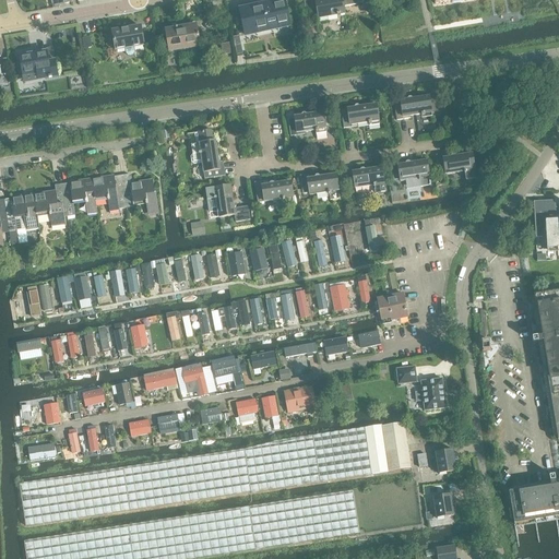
[(289,25),(284,0),(282,0),(239,9),(245,35),(289,25)]
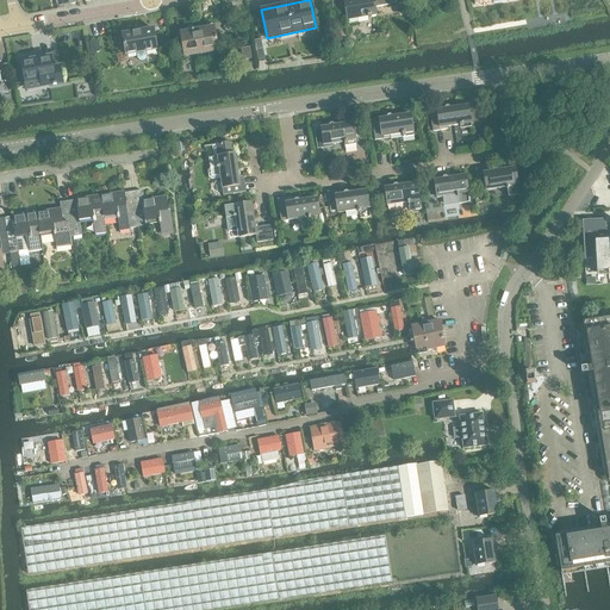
[(352,0),(348,1),(347,0),(331,0),(334,11),(340,10),(340,11),(346,10),(348,20),(375,16),(374,6),(372,0),(352,0)]
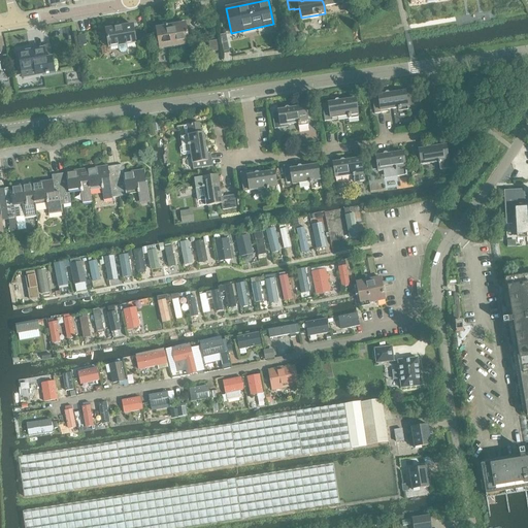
[(345,0),(345,2),(348,11),(356,10),(354,0),(345,0)]
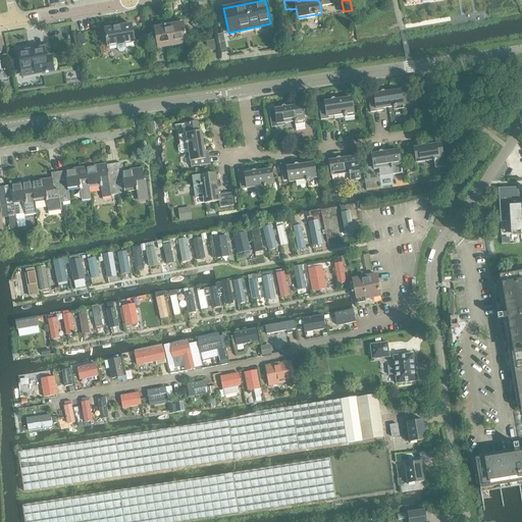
[(169,43),(186,41),(184,23),(155,29),(158,48),(169,46),(169,43)]
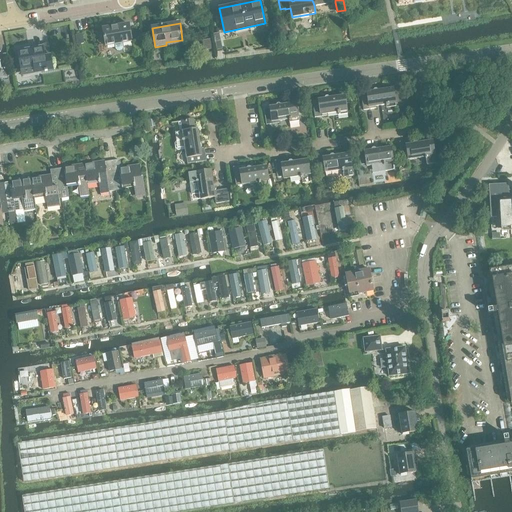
[(129,24),(103,28),(106,47),(115,45),(115,49),(117,51),(120,51),(122,50),(123,47),(123,44),(132,42),(129,24)]
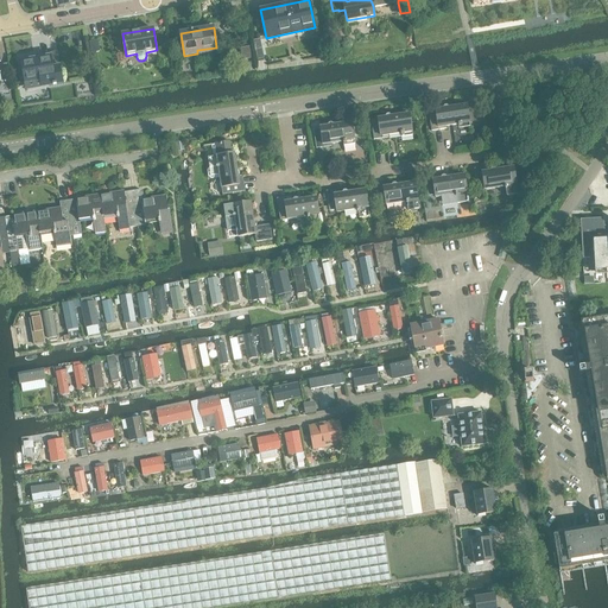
[(92,55),(100,54),(97,42),(89,44),(92,55)]
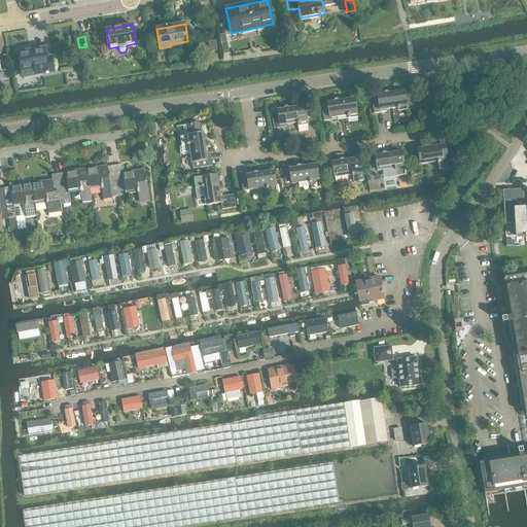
[(219,49),(218,41),(211,42),(213,51),(219,49)]
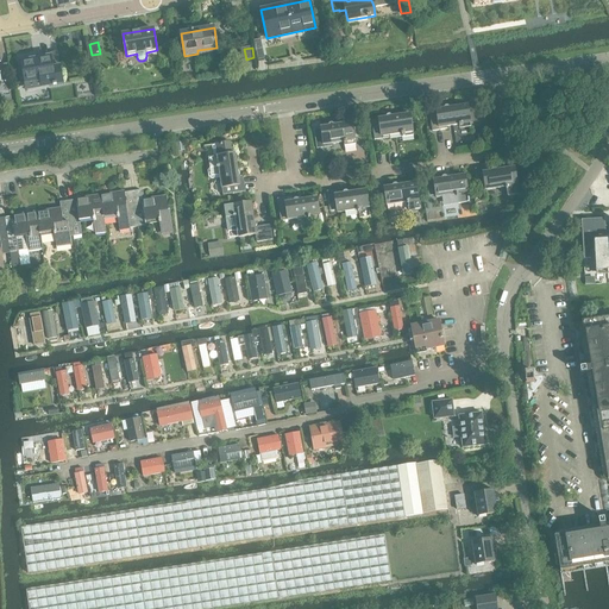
[(54,68),(51,57),(22,62),(25,83),(41,80),(42,87),(63,83),(61,67),(54,68)]
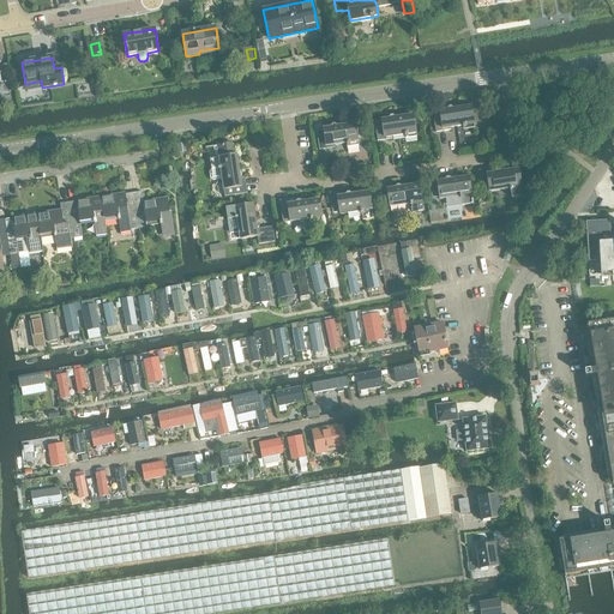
[(440,113),(433,114),(435,132),(451,130),(451,127),(463,125),(463,127),(474,126),(471,106),(452,108),(451,107),(449,107),(447,109),(439,110),(440,113)]
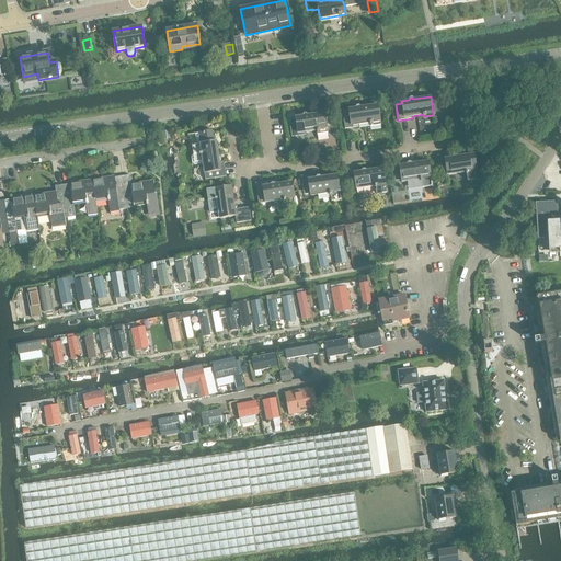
[(348,111),(342,112),(344,128),(358,126),(358,125),(369,123),(369,124),(380,123),(377,104),(361,107),(358,105),(356,106),(355,107),(348,109),(348,111)]
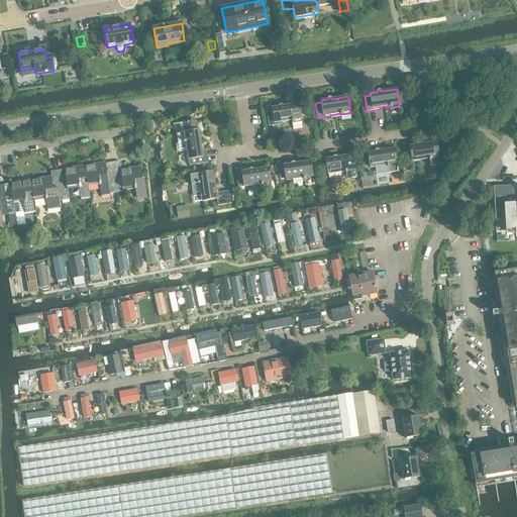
[(273,109),(267,110),(269,125),(282,123),(281,122),(292,121),(292,122),(302,120),(299,104),(284,106),(282,105),(280,105),(279,107),(272,108),(273,109)]
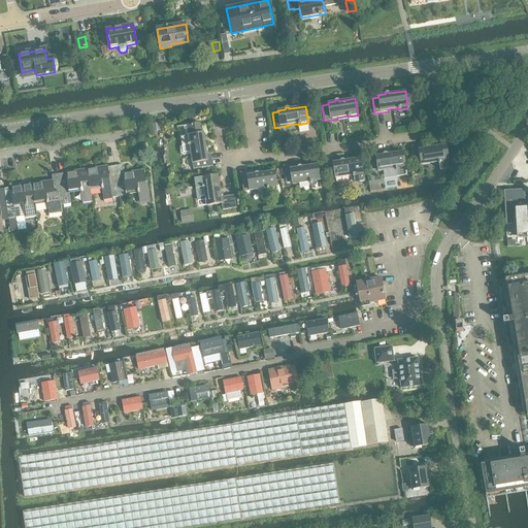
[(203,134),(201,134),(200,130),(199,124),(184,127),(185,133),(185,137),(180,137),(182,146),(179,147),(180,154),(183,155),(189,154),(190,152),(192,164),(193,170),(212,167),(211,161),(210,154),(206,155),(204,143),(203,134)]
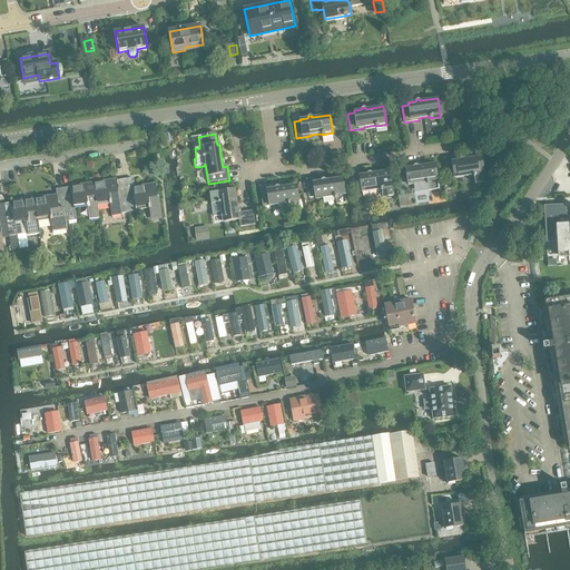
[(453,174),(446,175),(448,179),(474,176),(475,184),(485,182),(481,157),(464,159),(462,157),(460,158),(459,160),(458,156),(451,157),(453,174)]
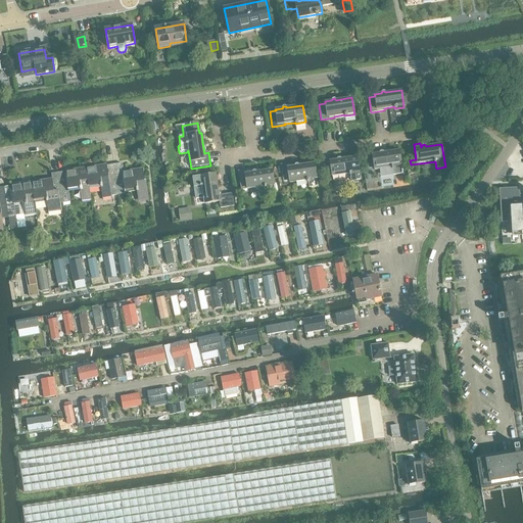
[(378,150),(371,151),(374,171),(392,168),(393,175),(402,174),(399,151),(384,153),(383,152),(382,151),(379,151),(378,153),(378,150)]
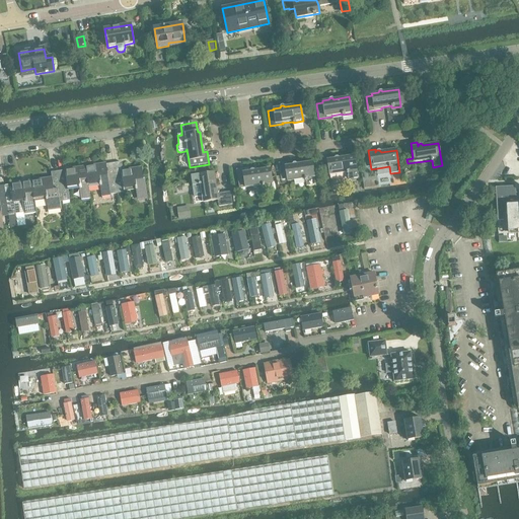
[(334,155),(320,157),(323,173),(328,173),(328,175),(347,173),(348,179),(357,178),(354,156),(339,158),(339,157),(338,156),(335,156),(334,158),(334,155)]
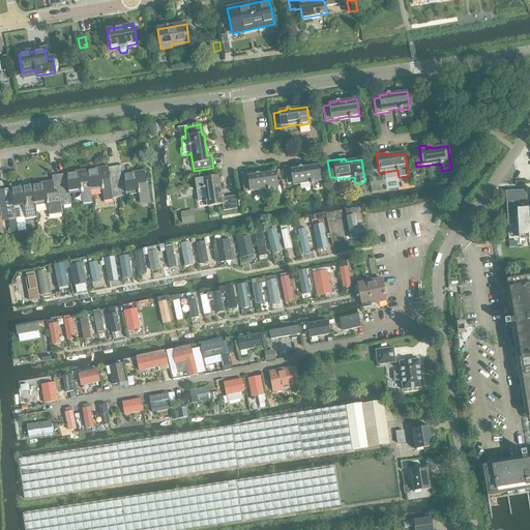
[(297,165),(285,167),(287,184),(293,183),(293,185),(312,183),(313,190),(322,188),(319,166),(303,168),(301,166),(299,167),(298,169),(297,165)]
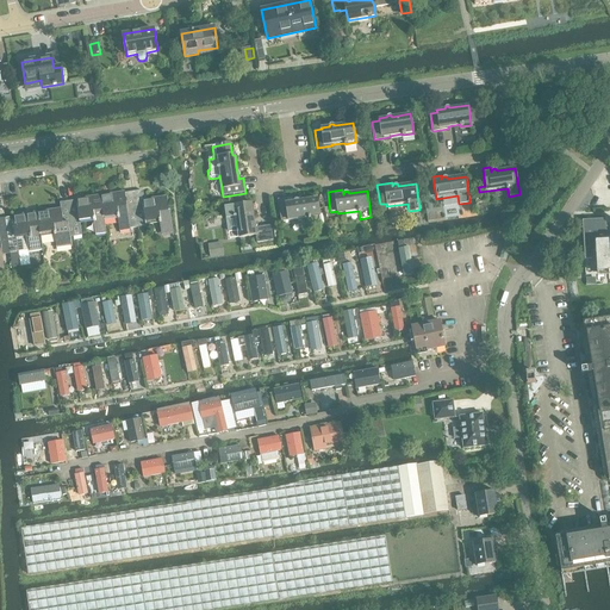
[(130,229),(130,228),(137,228),(132,193),(124,194),(123,192),(99,195),(103,217),(117,215),(119,231),(130,229)]
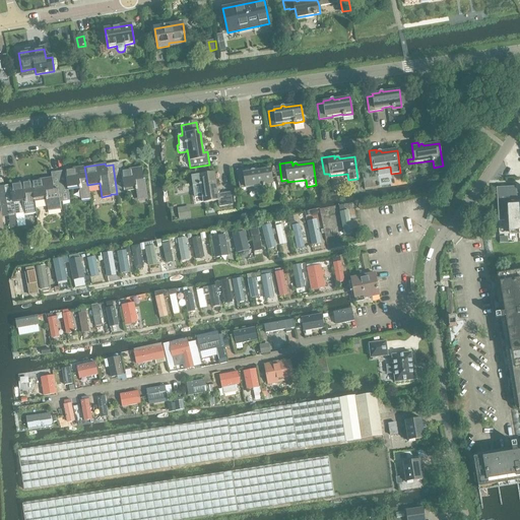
[(120,164),(113,165),(117,194),(124,193),(123,190),(134,188),(137,201),(147,200),(144,181),(142,181),(140,168),(121,171),(120,164)]
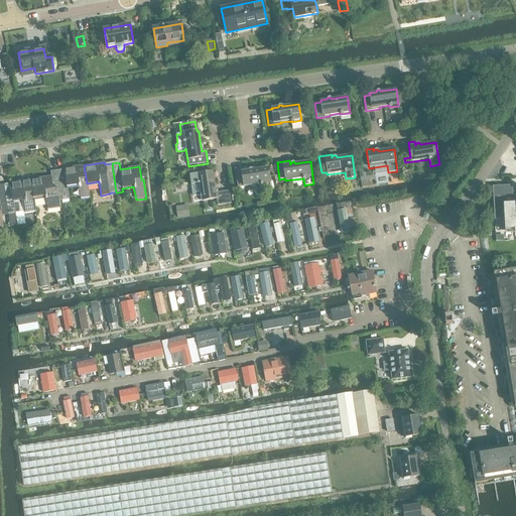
[(65,170),(56,171),(60,200),(69,199),(67,186),(78,184),(80,198),(89,197),(87,183),(84,165),(63,169),(65,170)]
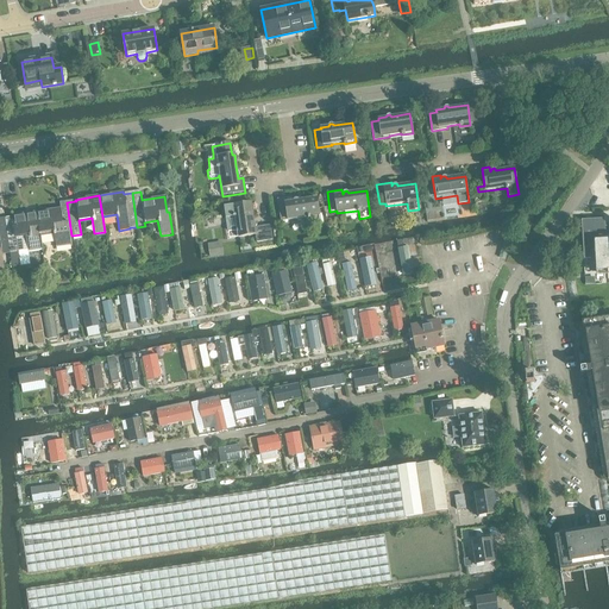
[(293,196),(277,199),(281,223),(309,218),(311,226),(320,225),(316,198),(299,201),(299,200),(297,199),(294,199),(293,201),(293,196)]
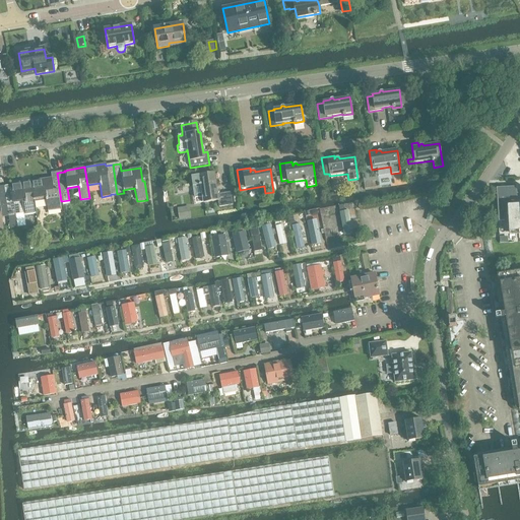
[(60,209),(59,201),(61,201),(57,173),(50,174),(51,178),(29,181),(33,199),(45,198),(47,211),(60,209)]
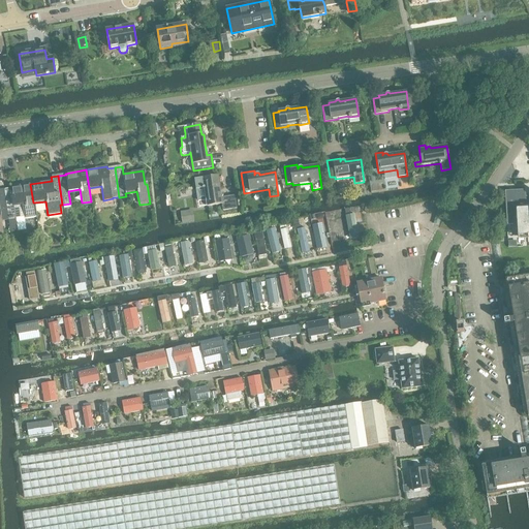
[(221,197),(218,177),(195,180),(198,200),(206,199),(207,207),(222,205),(223,211),(237,209),(235,195),(221,197)]
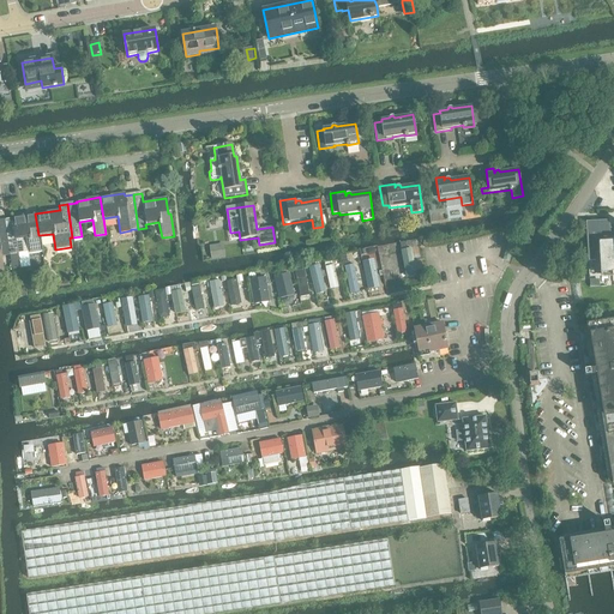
[(41,252),(38,235),(35,214),(11,217),(11,220),(4,221),(8,254),(10,254),(12,270),(20,269),(18,253),(30,252),(31,253),(41,252)]
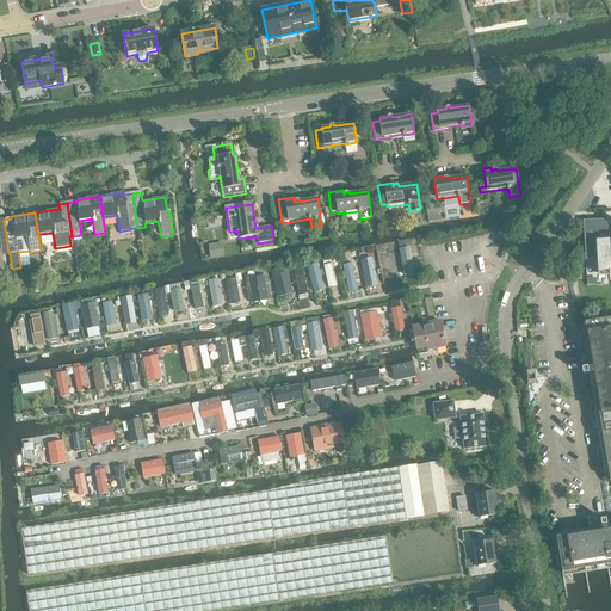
[(606,221),(584,222),(586,259),(597,259),(598,272),(610,271),(610,240),(608,241),(606,221)]
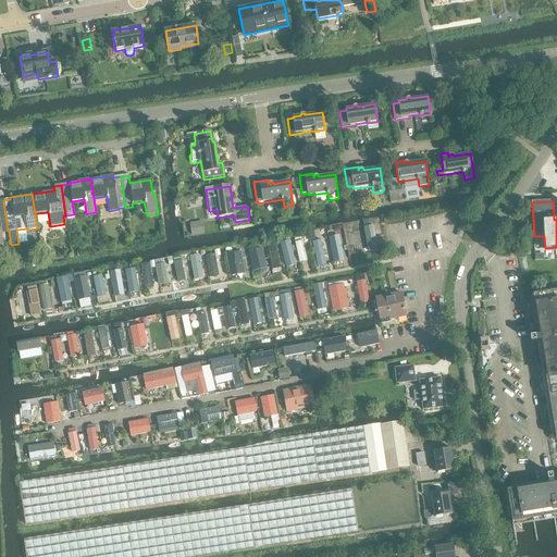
[(190,223),(193,236),(203,234),(201,222),(190,223)]
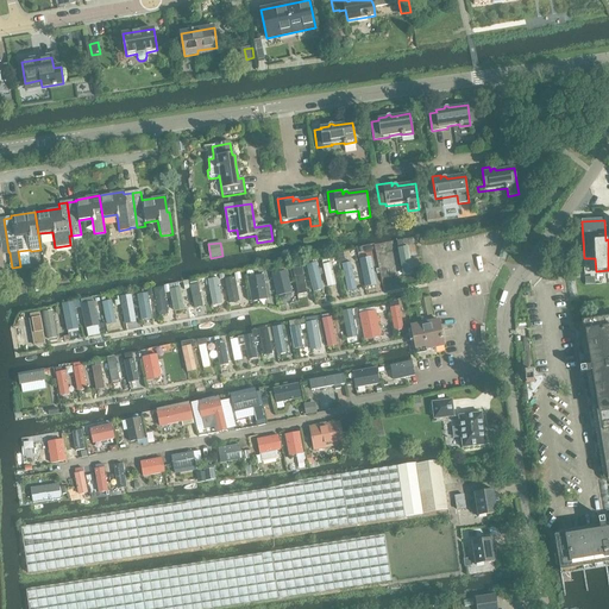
[(399,249),(402,270),(410,269),(407,248),(399,249)]
